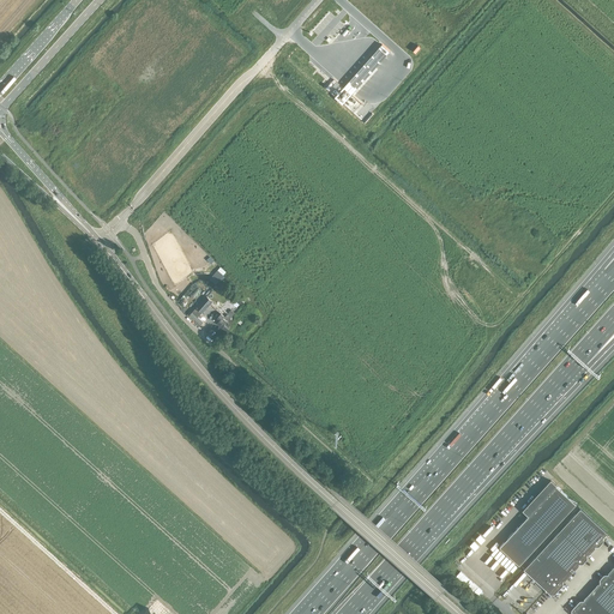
[(391,53),(383,44),(336,97),(344,104),(391,53)]
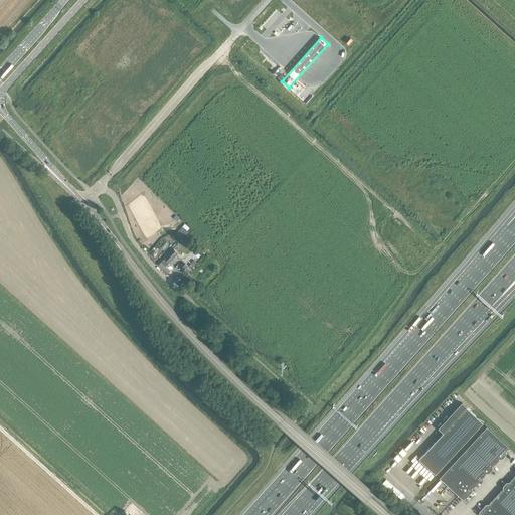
[(328,80),(339,69),(337,66),(330,74),(329,73),(325,77),(328,80)]
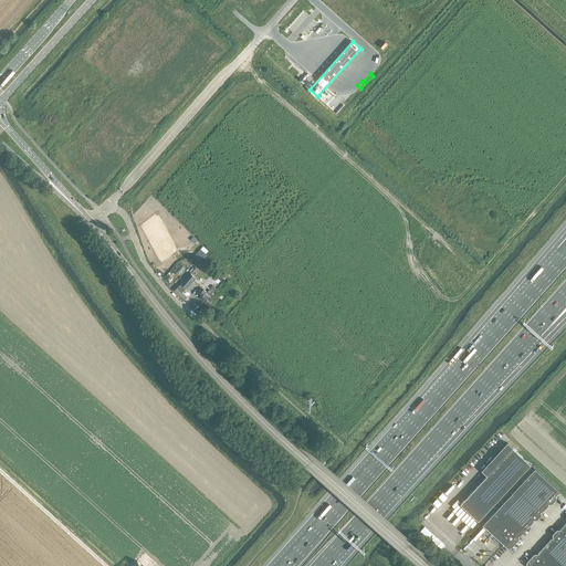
[(200,250),(192,258),(199,263),(206,254),(200,250)]
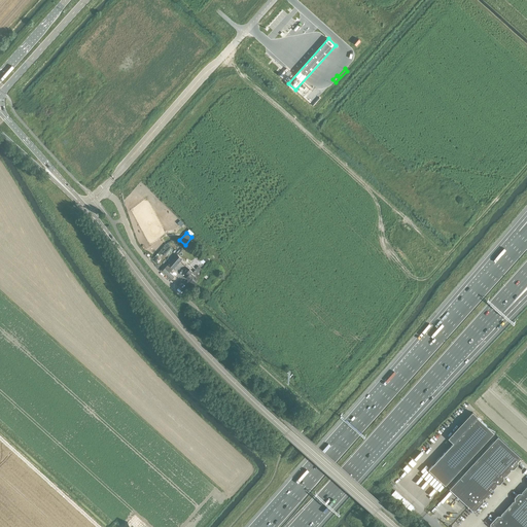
[(177,253),(168,264),(174,268),(182,258),(179,255),(183,249),(182,248),(177,253)]
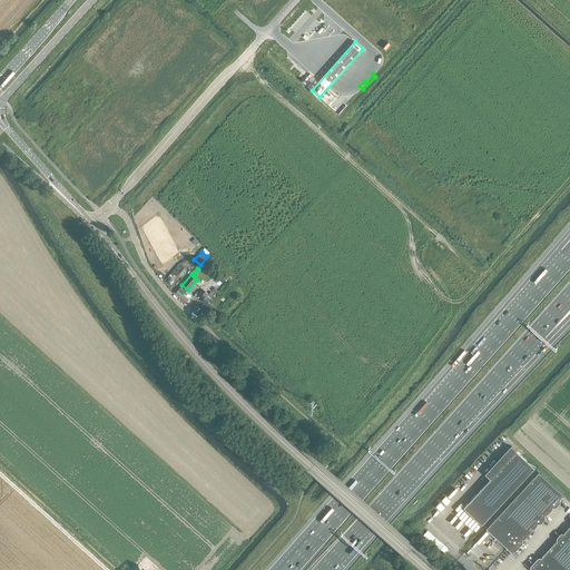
[(216,275),(213,279),(218,285),(223,281),(222,278),(220,279),(216,275)]
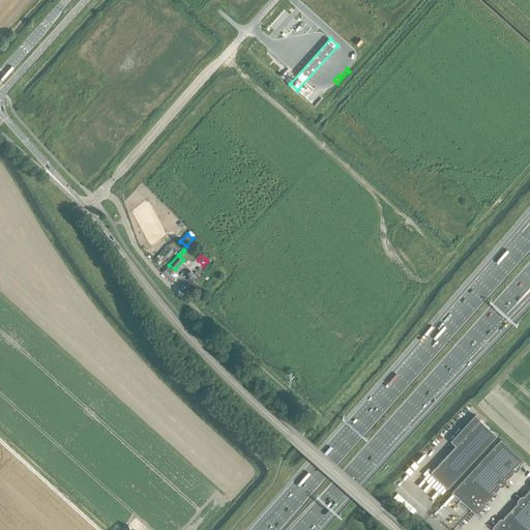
[(164,272),(172,282),(175,278),(170,274),(173,272),(168,267),(164,272)]
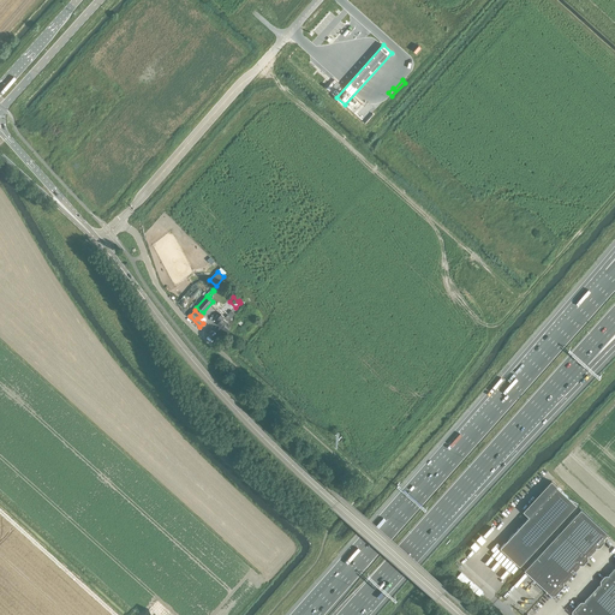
[(218,324),(222,328),(237,312),(236,314),(232,310),(225,317),(226,318),(226,320),(224,317),(225,316),(221,314),(218,318),(220,321),(218,324)]
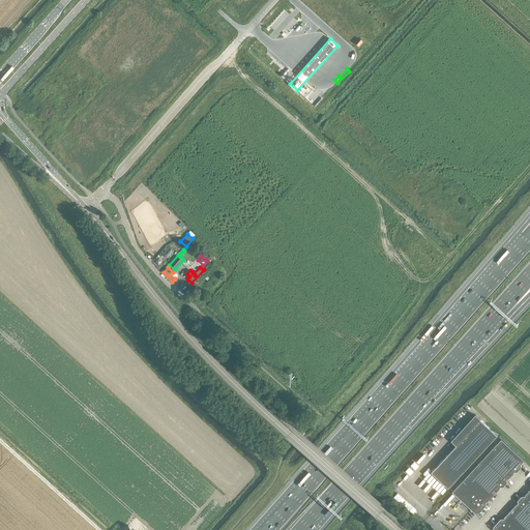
[(204,269),(192,283),(196,287),(201,281),(199,280),(200,277),(201,277),(203,275),(207,271),(204,269)]
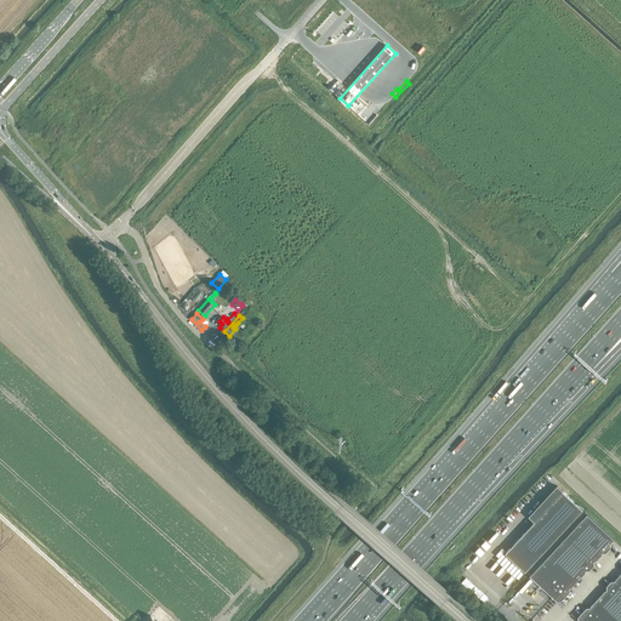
[(243,331),(249,325),(244,322),(238,328),(243,331)]
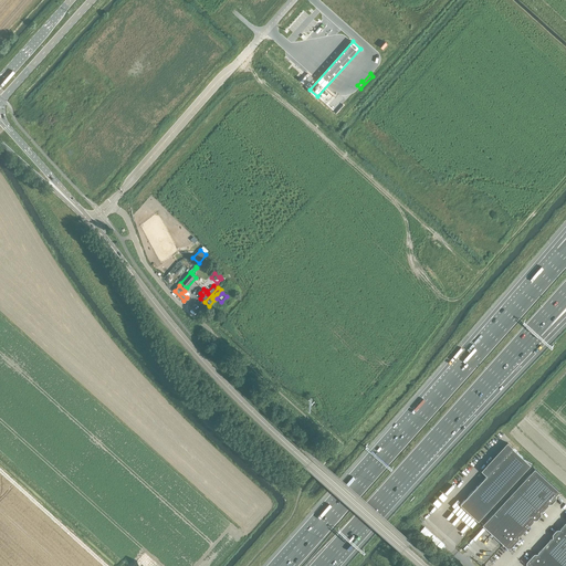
[(479,522),(531,464),(507,443),(482,471),(488,475),(461,505),(479,522)]
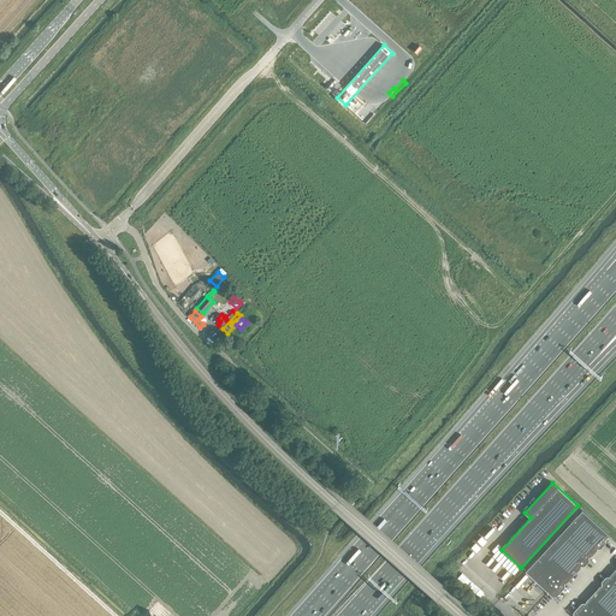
[(564,582),(578,569),(581,566),(585,566),(590,561),(590,556),(597,548),(602,548),(605,543),(605,539),(609,534),(582,510),(526,572),(552,596),(556,596),(566,586),(564,582)]
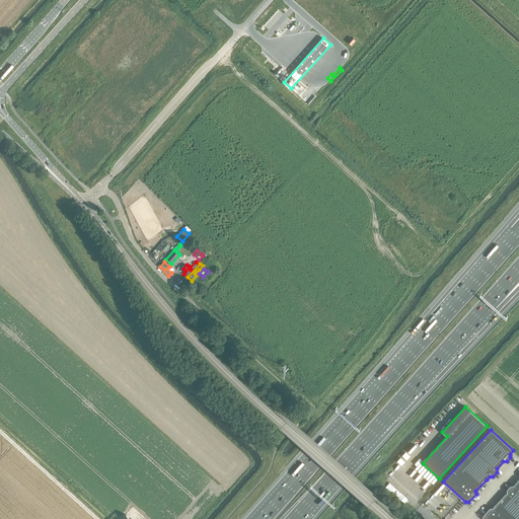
[(400,466),(412,454),(406,450),(395,462),(400,466)]
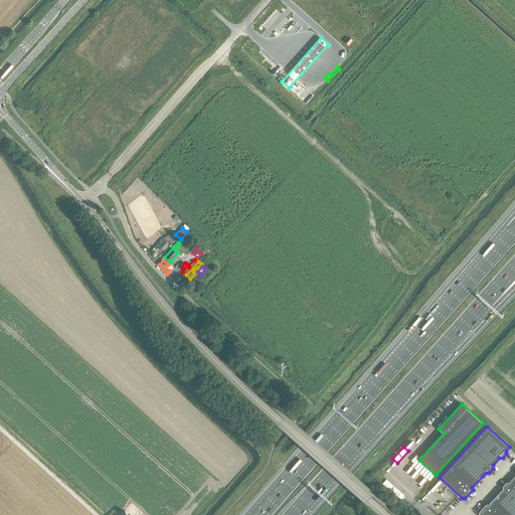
[(514,514),(514,476),(510,481),(507,481),(503,486),(503,489),(490,503),(486,503),(479,511),(479,514),(480,514),(514,514)]
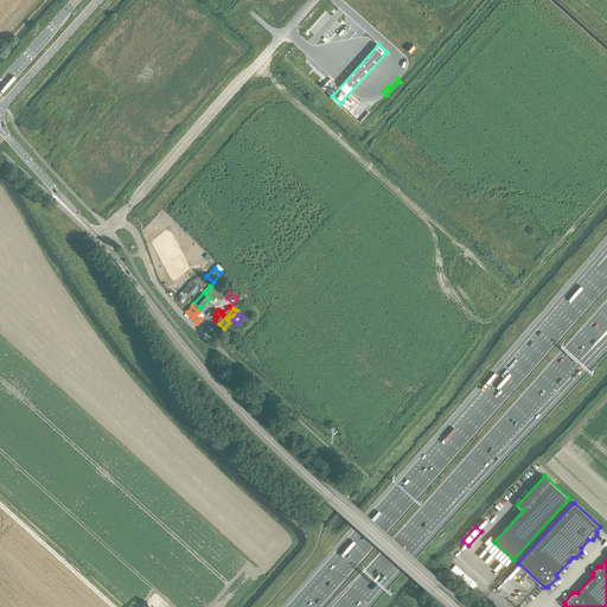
[(455,564),(452,569),(460,577),(465,572),(455,564)]
